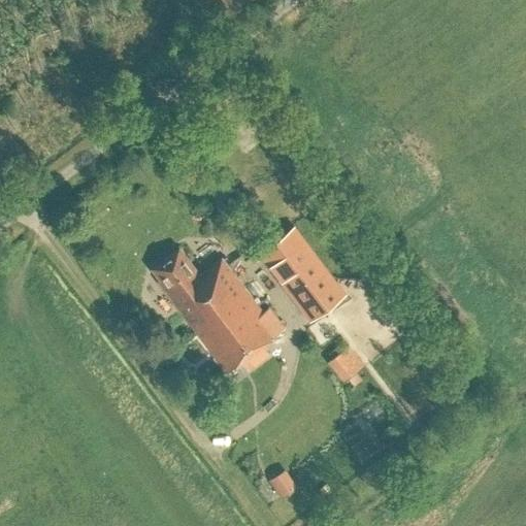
[(280,242),(255,261),(306,328),(331,309),(280,242)]
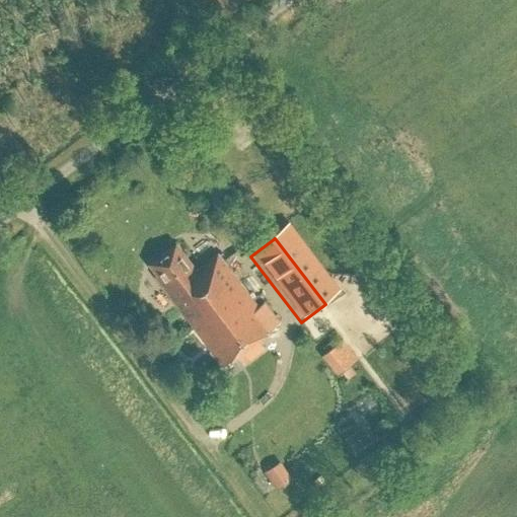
[(175,244),(149,264),(158,276),(155,278),(223,368),(238,357),(244,365),(267,349),(260,340),(281,323),(265,302),(259,306),(219,254),(196,272),(175,244)]
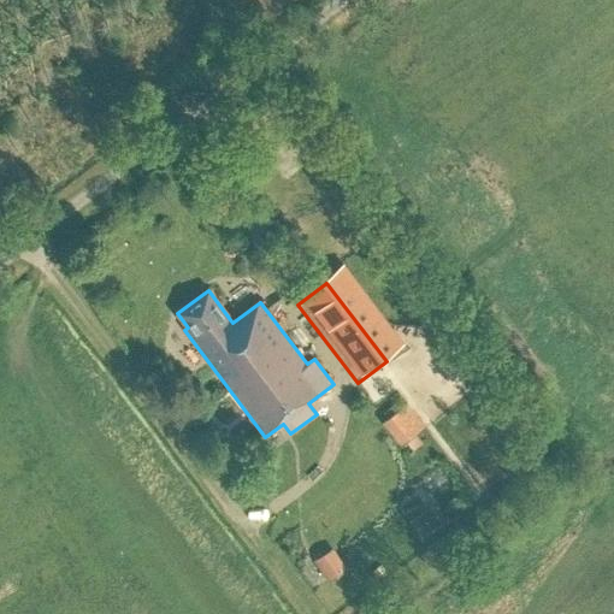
[(425,427),(407,405),(402,408),(397,402),(383,414),(388,420),(383,424),(401,447),(425,427)]
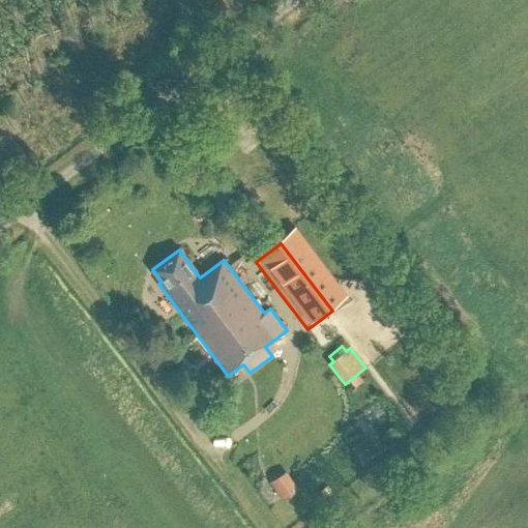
[(283,500),(299,490),(287,471),(270,481),(283,500)]
